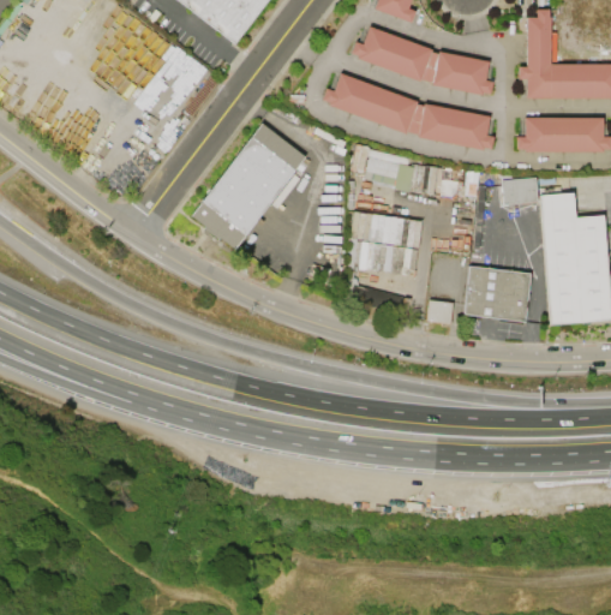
[(267,0),(235,42),(180,0),(267,0)]
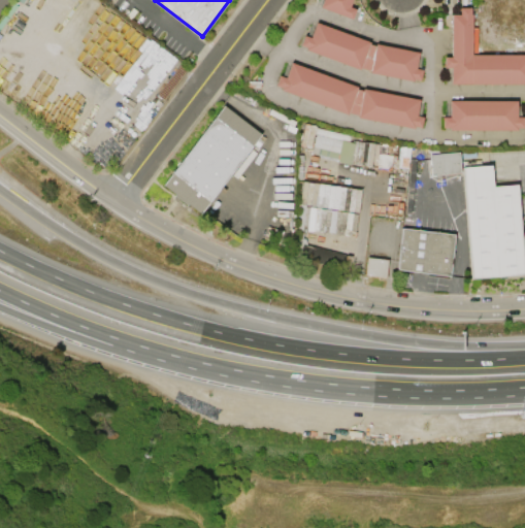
[(358,9),(351,7),(353,0),(324,0),(322,7),(354,20),(358,9)]
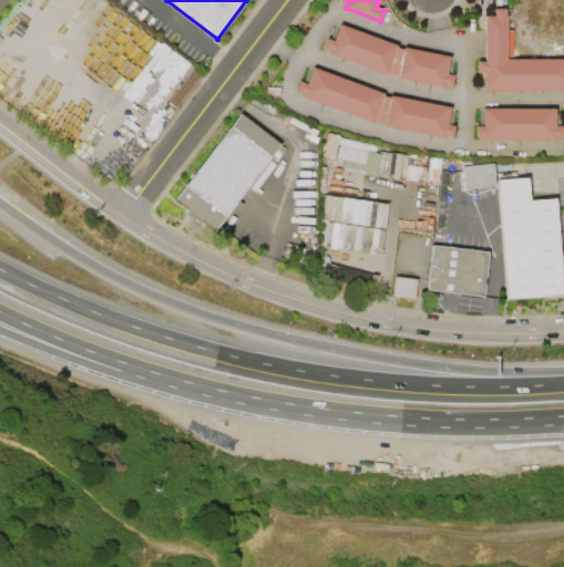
[(563,90),(486,90),(486,72),(480,72),(480,62),(486,62),(486,16),(496,16),(496,9),(508,9),(508,16),(509,16),(509,59),(563,59),(563,90)]
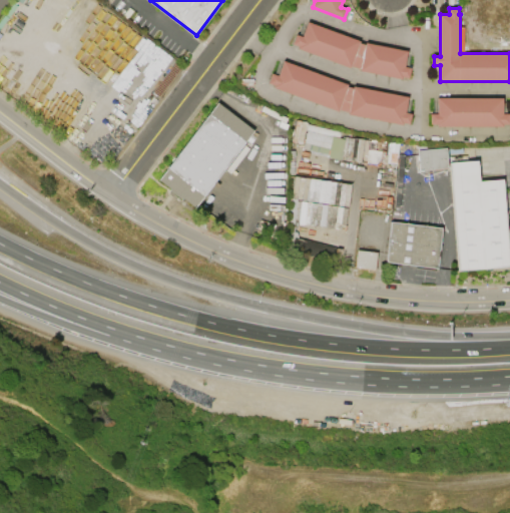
[(309,21),(361,41),(361,43),(366,45),(367,43),(409,51),(406,66),(412,68),(410,78),(404,76),(403,79),(361,70),(361,68),(352,66),(351,67),(300,48),(300,46),(294,44),(298,34),(304,36),(309,21)]
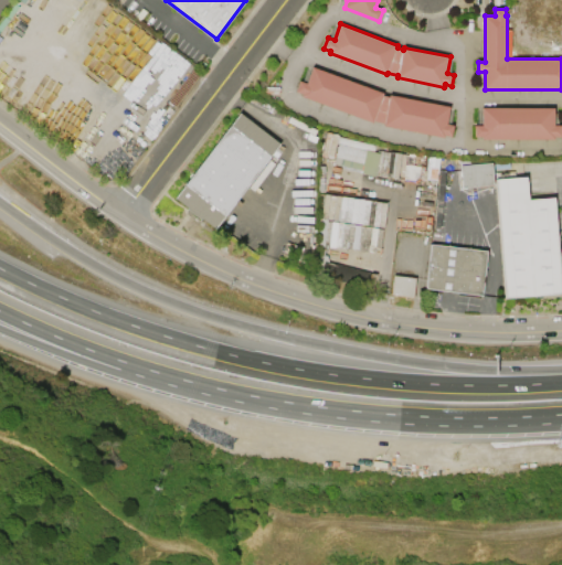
[(452,107),(448,124),(455,126),(453,137),(445,136),(445,138),(384,126),(384,124),(374,120),(373,123),(303,96),(304,94),(297,92),(300,81),(307,83),(314,66),(384,93),(384,95),(390,97),(391,95),(452,107)]
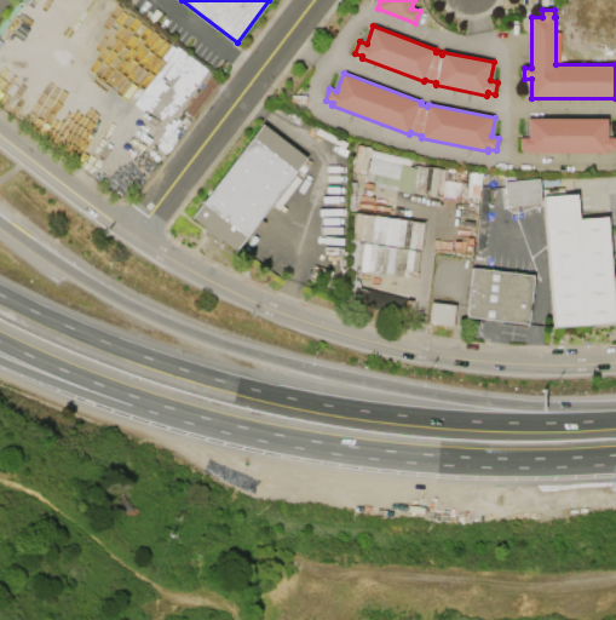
[(530,119),(609,118),(609,137),(615,137),(615,150),(609,150),(609,153),(530,153),(530,150),(522,150),(522,138),(530,138),(530,119)]
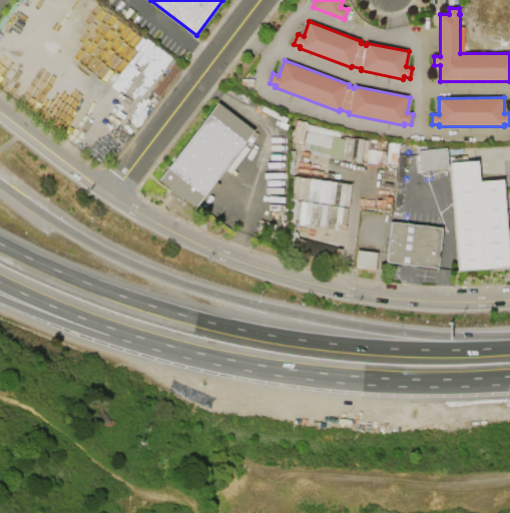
[(218,102),(256,130),(196,207),(159,179),(218,102)]
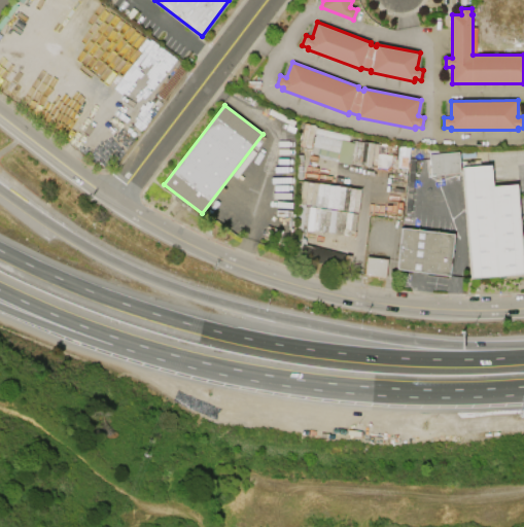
[(356,143),(317,134),(314,148),(340,153),(339,161),(351,164),(356,143)]
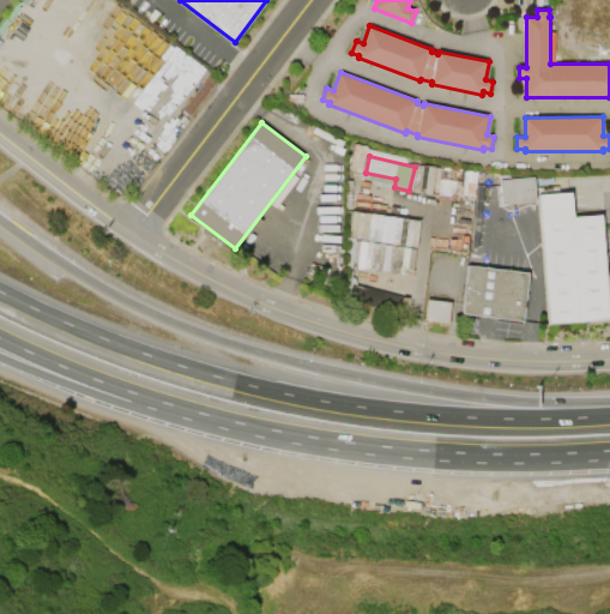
[(536,176),(501,180),(503,204),(537,202),(536,176)]
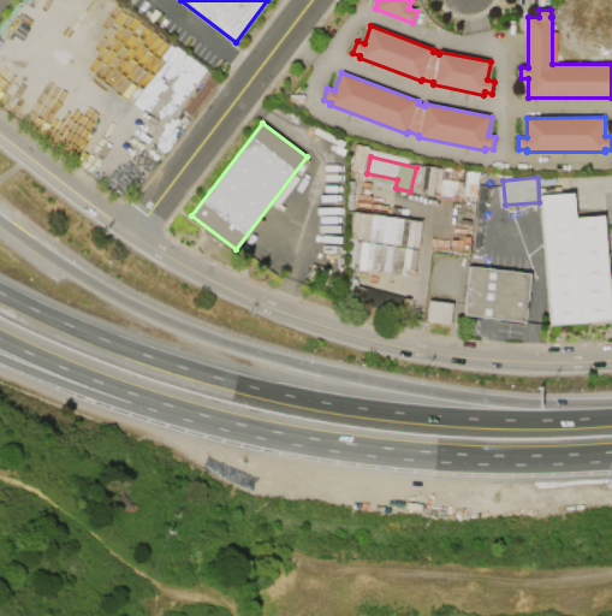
[(605,215),(576,218),(575,193),(541,195),(552,325),(611,320),(611,290),(605,215)]
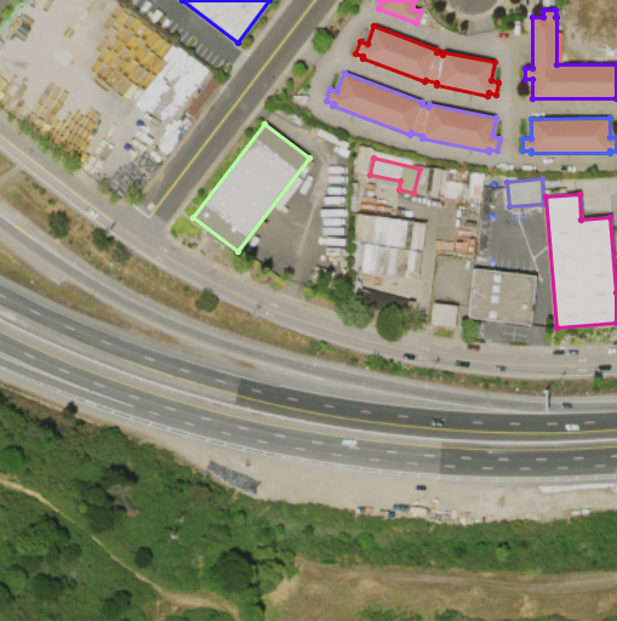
[(427,223),(358,214),(355,234),(365,235),(360,271),(407,277),(407,268),(421,269),(427,223)]
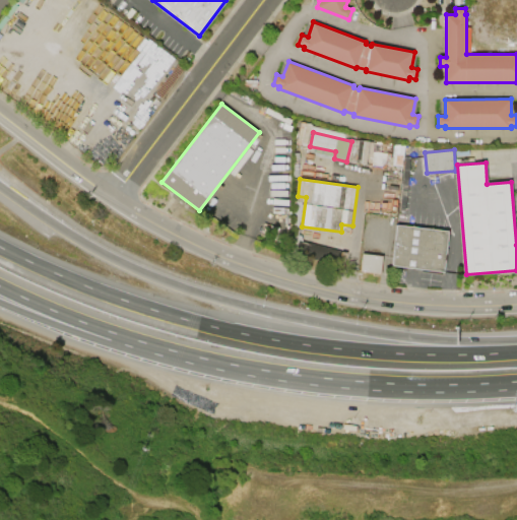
[(397,224),(450,231),(445,272),(392,265),(397,224)]
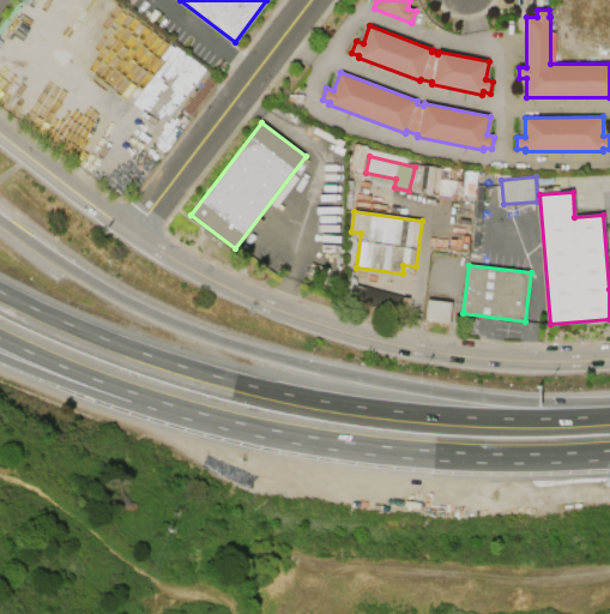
[(452,302),(429,300),(427,321),(451,323),(452,302)]
